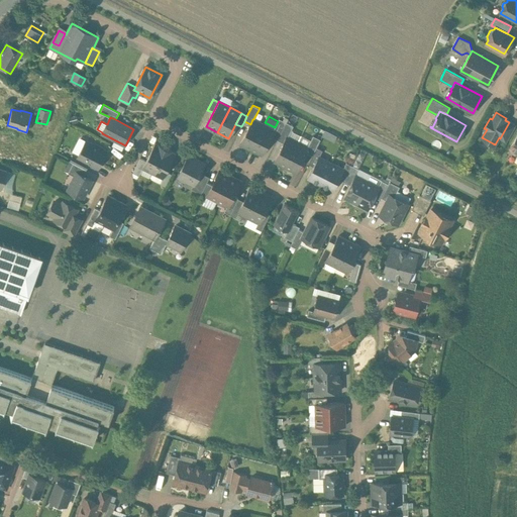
[(280,118),(274,129),(275,129),(272,135),(278,138),(286,122),(280,118)]
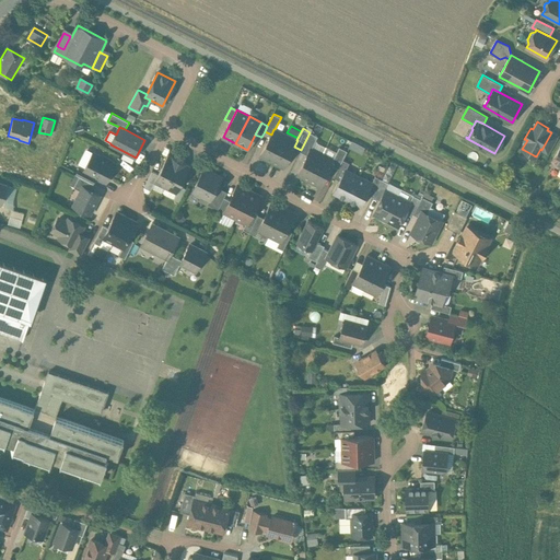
[(271,135),(260,156),(271,162),(286,135),(275,129),(273,129),(271,135)]
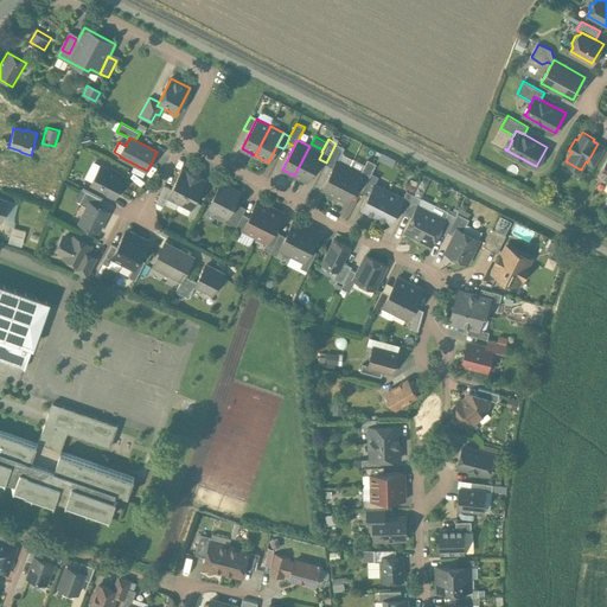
[(336,144),(326,163),(334,166),(337,160),(338,160),(344,147),(336,144)]
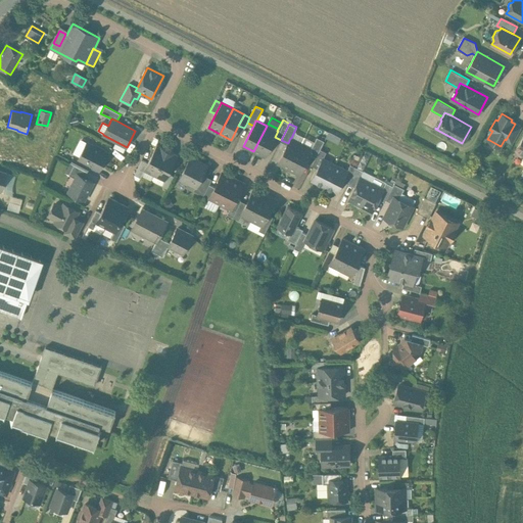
[(515,124),(506,140),(513,143),(521,128),(515,124)]
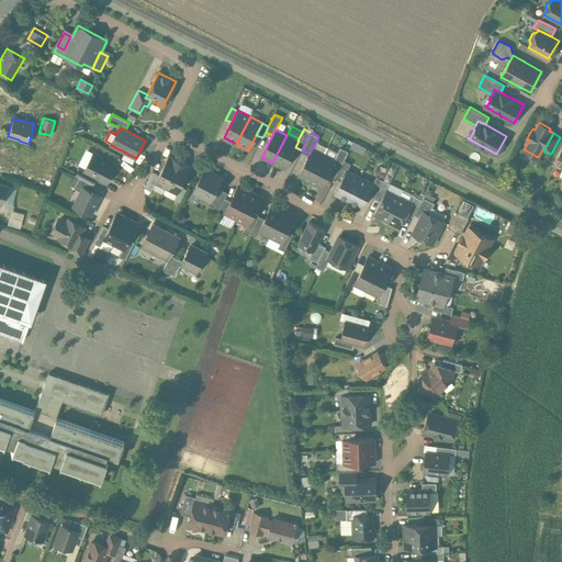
[(287,135),(272,163),(284,168),(295,147),(299,141),(298,141),(287,135)]
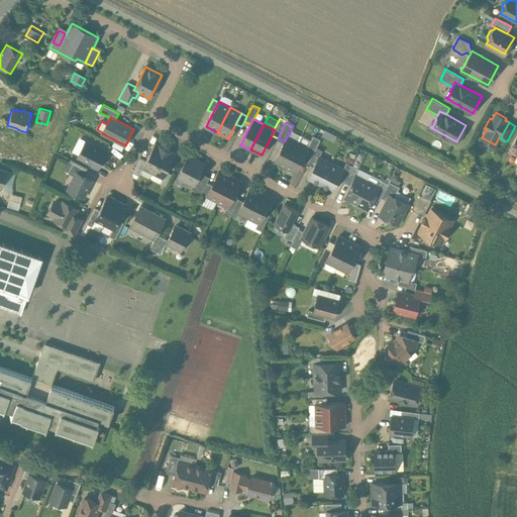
[(313,135),(308,146),(309,147),(306,152),(312,156),(316,147),(320,139),(313,135)]
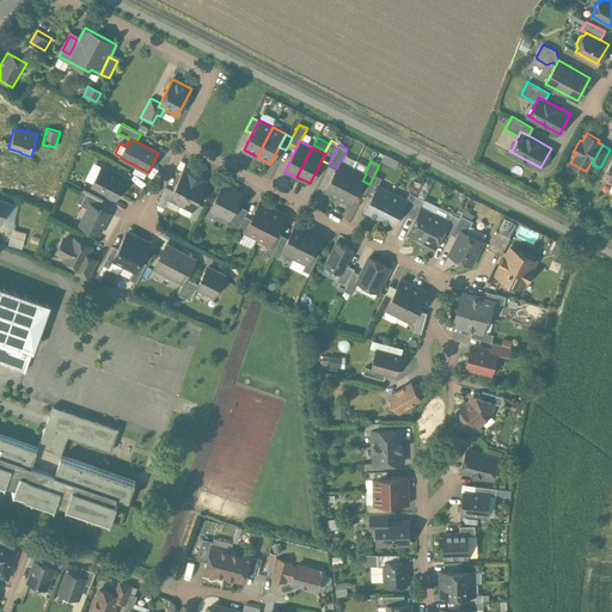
[(337,167),(325,191),(337,197),(353,167),(341,161),(340,161),(337,167)]
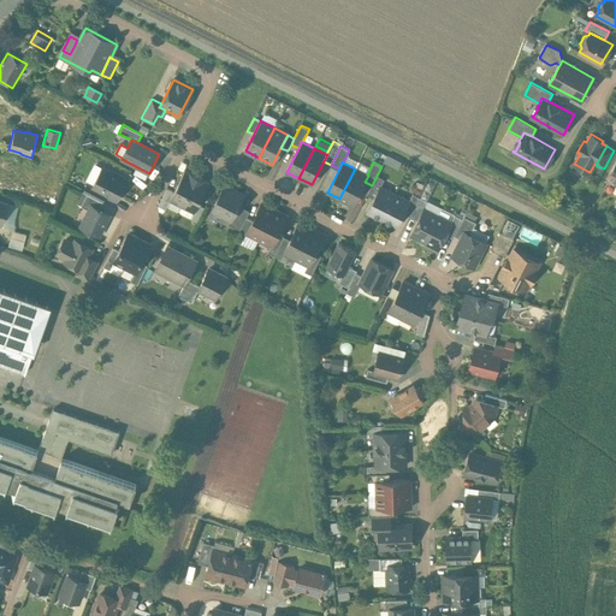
[(587,171),(576,165),(572,173),(582,179),(587,171)]
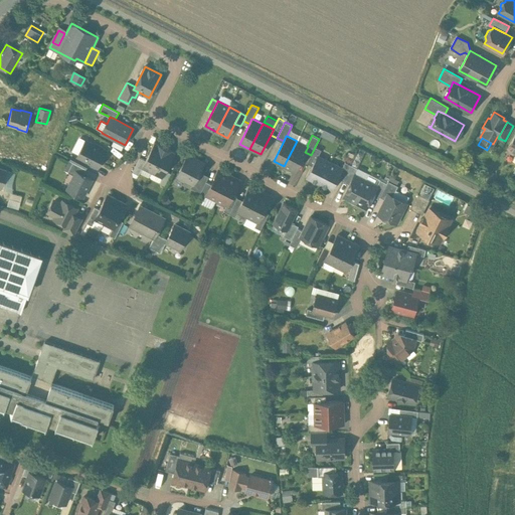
[(94,144),(86,140),(77,156),(76,157),(89,163),(98,168),(107,151),(102,148),(101,147),(96,144),(94,144)]
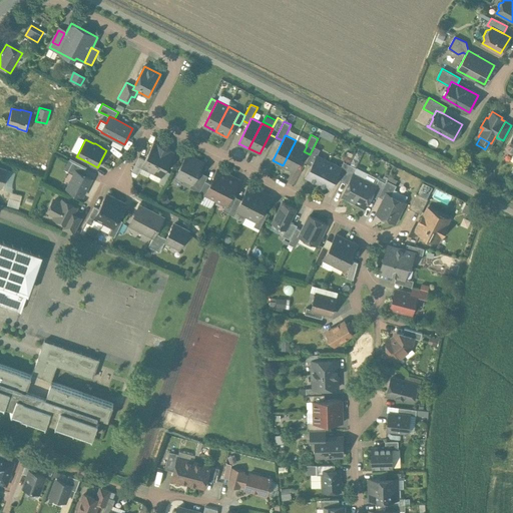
[(123,144),(114,139),(111,145),(120,149),(123,144)]
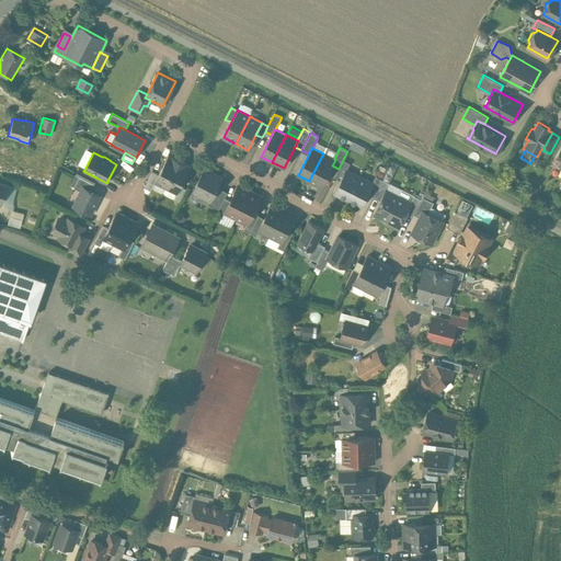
[(323,153),(309,181),(321,187),(332,165),(335,160),(334,159),(323,153)]
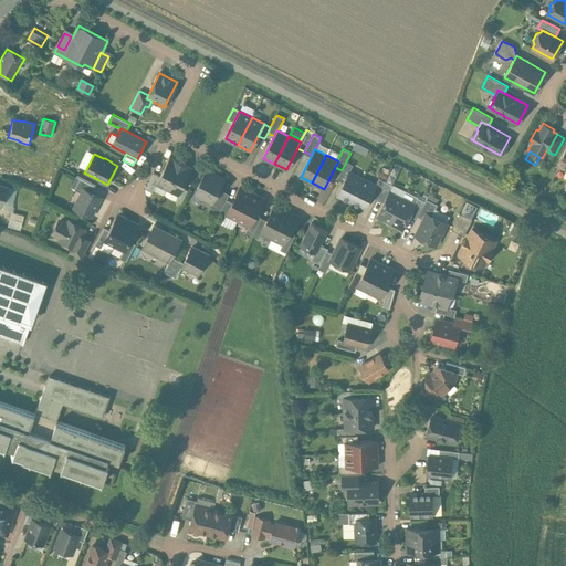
[(159,176),(156,184),(154,190),(164,196),(167,189),(181,161),(170,156),(159,176)]
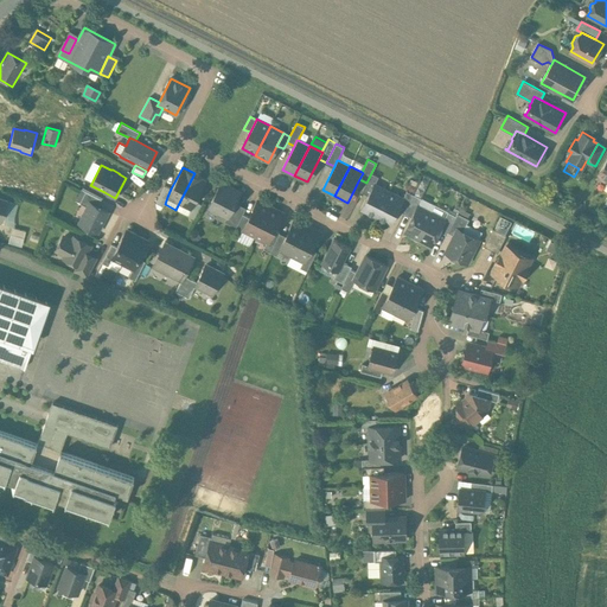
[(195,173),(179,203),(191,210),(196,202),(206,180),(195,173)]
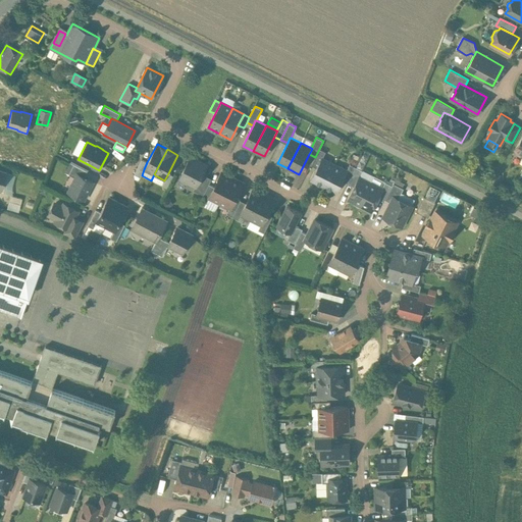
[(315,157),(311,165),(317,168),(322,158),(325,152),(319,149),(315,157)]
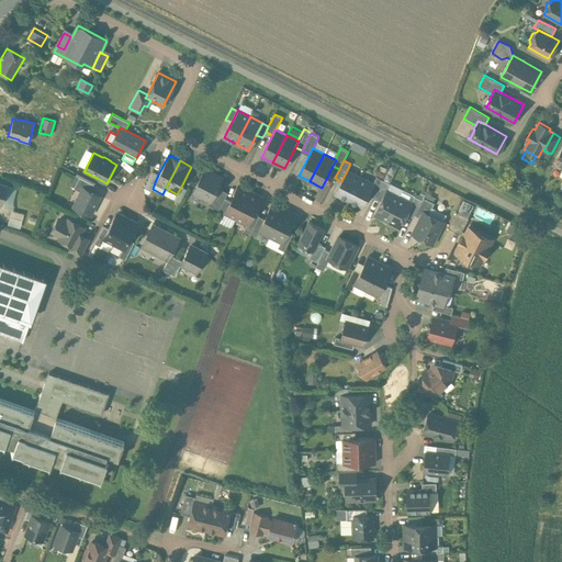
[(97,178),(83,171),(85,170),(80,168),(76,176),(80,177),(93,184),(97,178)]
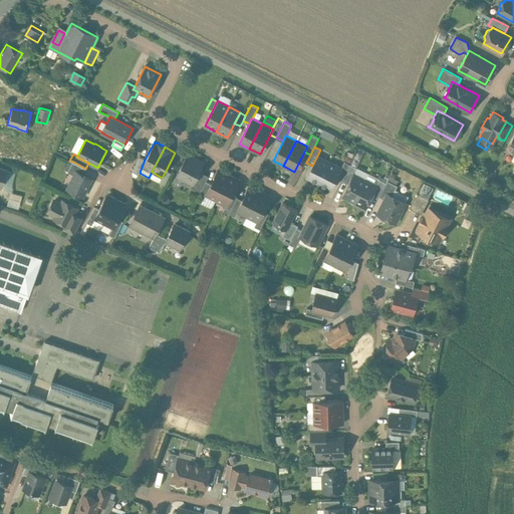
[(188,155),(177,176),(179,179),(182,180),(185,180),(193,184),(200,172),(204,163),(188,155)]
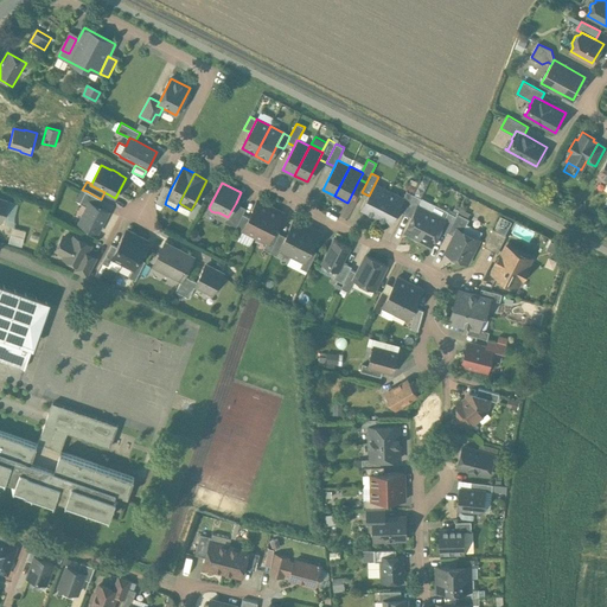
[(375,184),(369,196),(362,210),(376,217),(389,191),(375,184)]
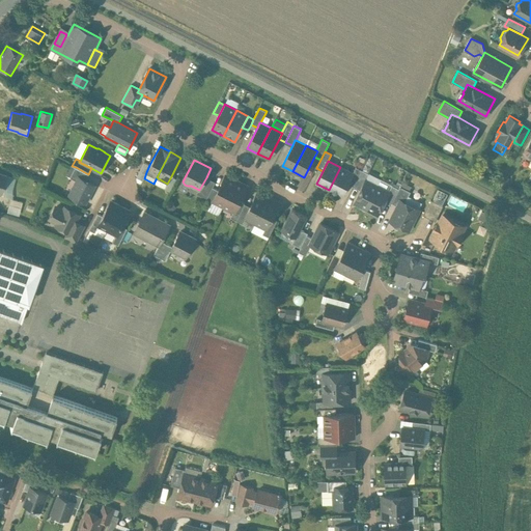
[(149,165),(144,163),(137,177),(143,180),(144,178),(146,172),(149,165)]
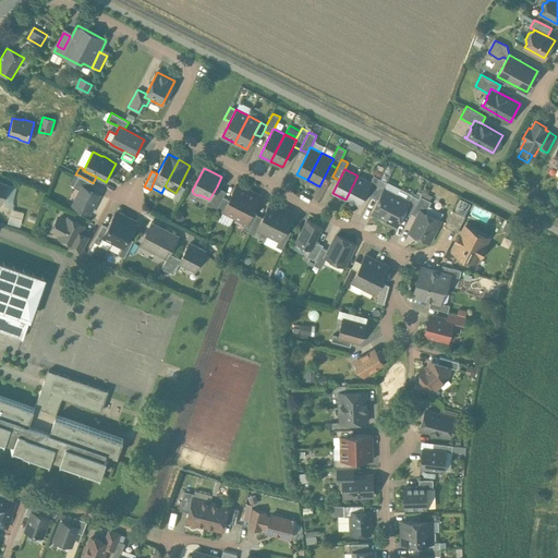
[(93,183),(80,176),(74,186),(81,191),(83,186),(89,190),(93,183)]
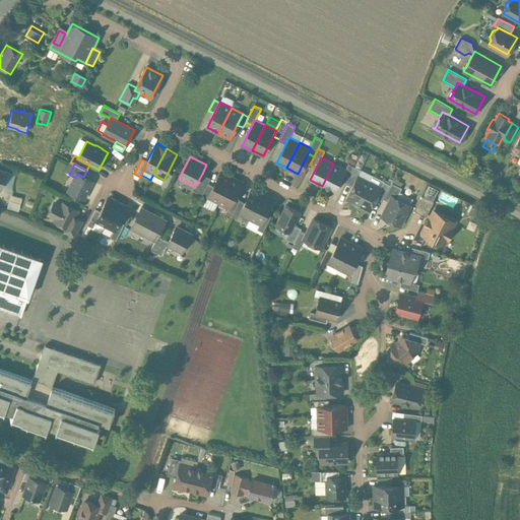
[(333,164),(322,186),(335,192),(340,181),(345,171),(345,170),(333,164)]
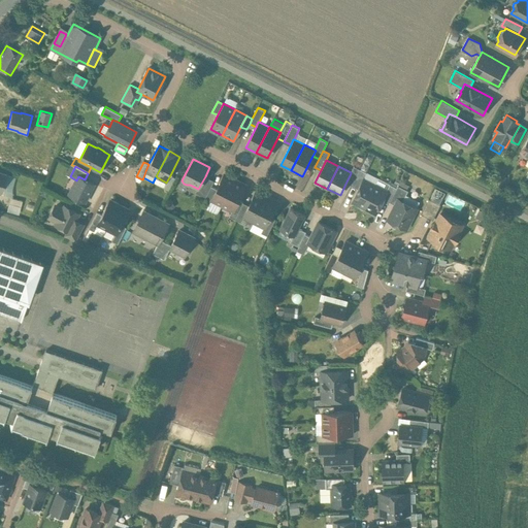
[(354,166),(351,172),(351,173),(345,184),(352,186),(360,169),(354,166)]
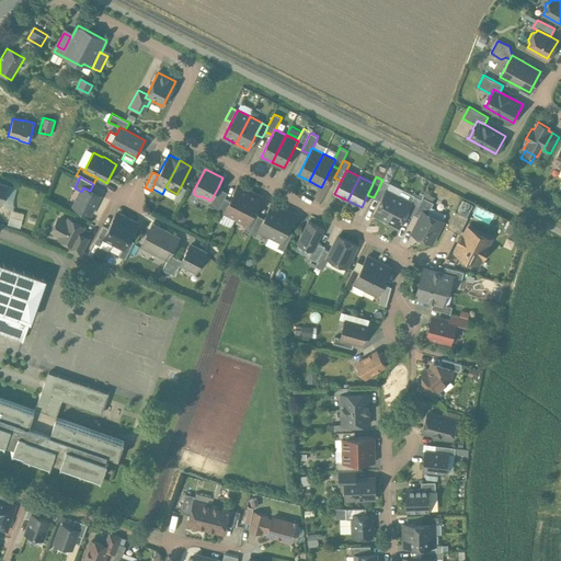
[(382,180),(374,197),(380,202),(386,191),(387,191),(390,184),(382,180)]
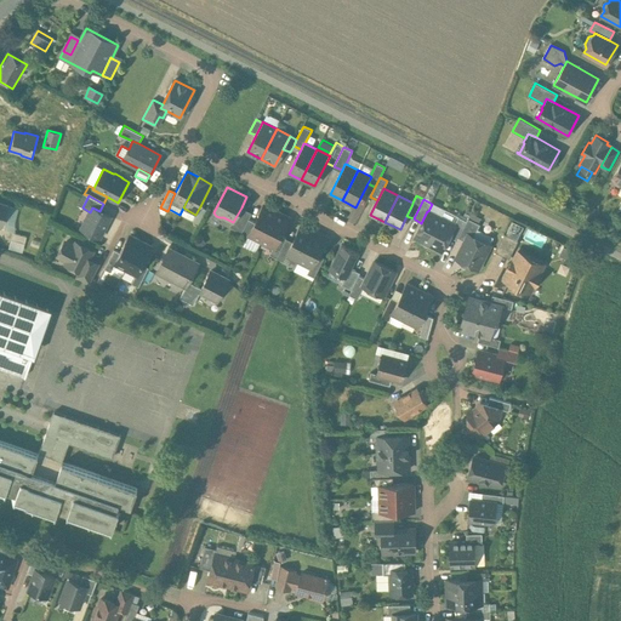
[(255,222),(249,235),(261,241),(277,211),(265,205),(255,222)]
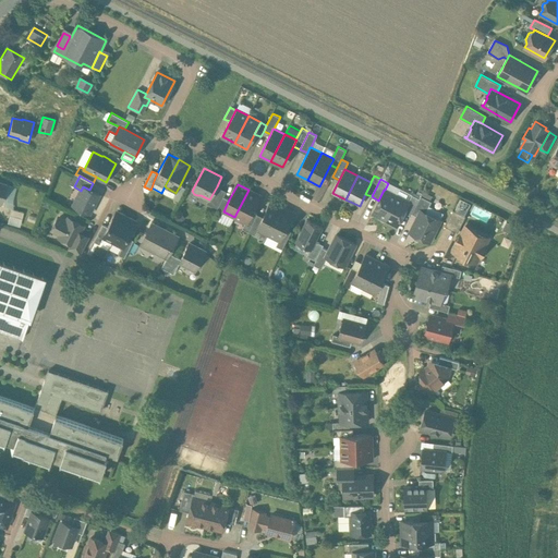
[(176,193),(172,198),(179,202),(185,189),(180,185),(176,193)]
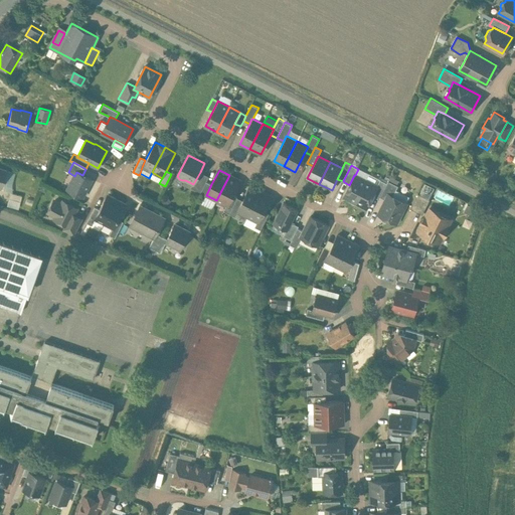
[(82,175),(76,172),(74,176),(67,189),(82,197),(92,179),(82,175)]
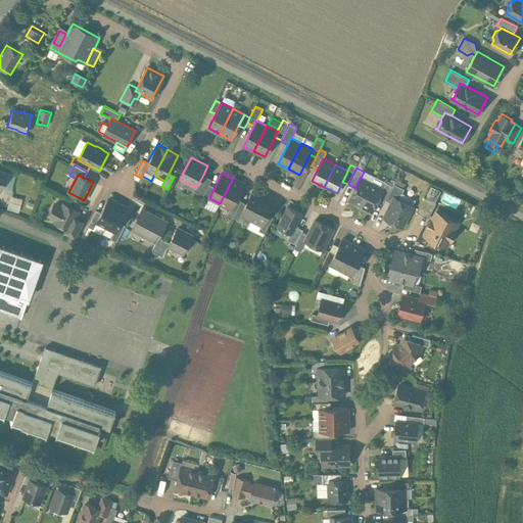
[(212,179),(203,175),(196,187),(194,191),(204,196),(209,185),(212,179)]
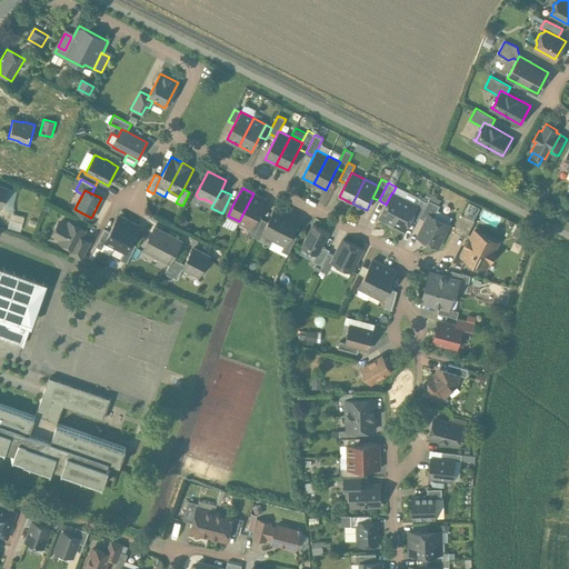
[(253,193),(239,221),(250,227),(257,216),(265,200),(253,193)]
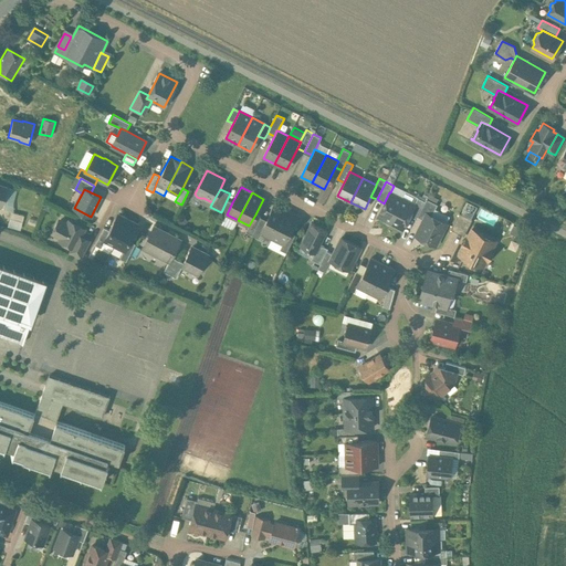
[(384,203),(378,216),(390,222),(402,198),(390,192),(389,192),(384,203)]
